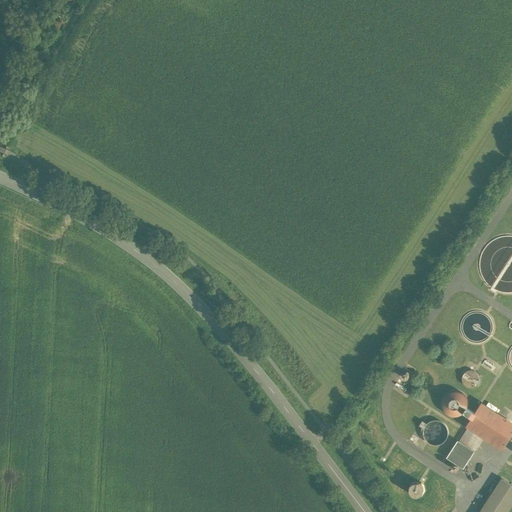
[(409,364),(395,384),(405,390),(407,388),(405,387),(416,369),(409,364)]
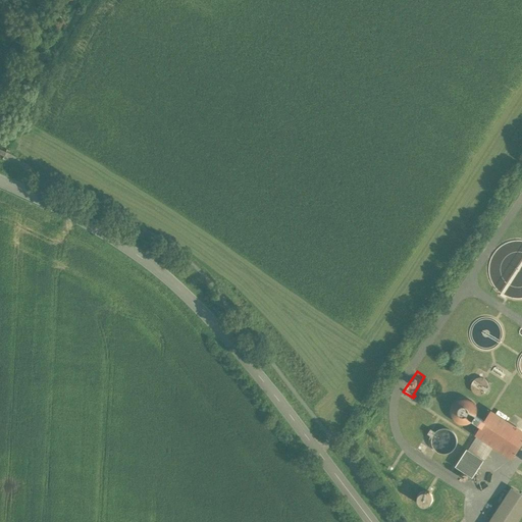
[(521,440),(521,432),(492,413),(486,422),(483,427),(478,434),(512,456),(521,440)]
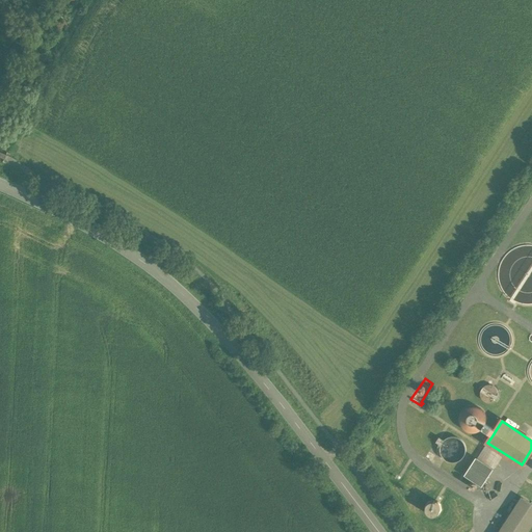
[(494,469),(476,457),(464,475),(474,481),(479,484),(482,486),(494,469)]
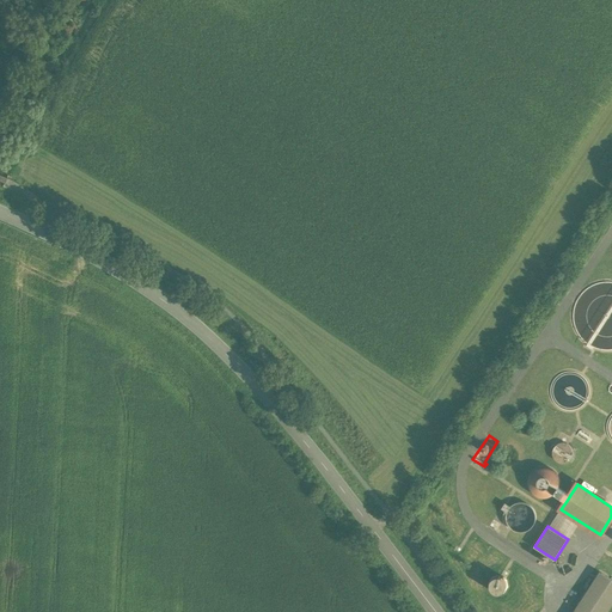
[(551,557),(545,554),(540,560),(548,564),(551,557)]
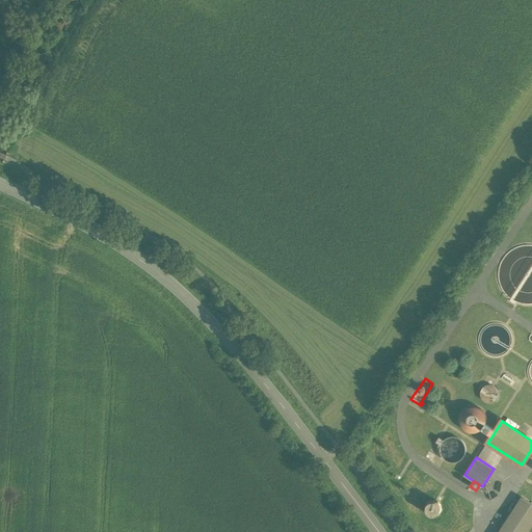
[(531,503),(522,497),(498,531),(528,531),(531,526),(531,503)]
